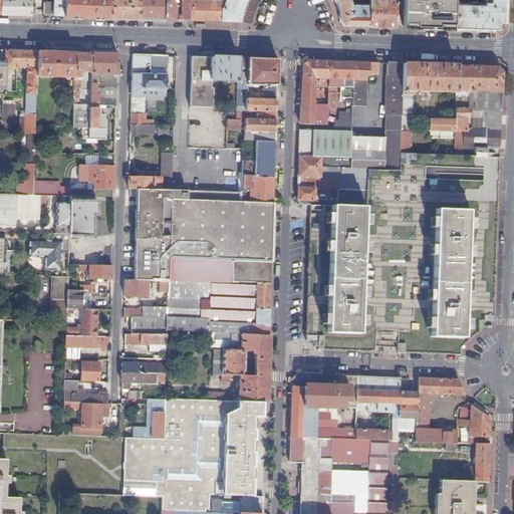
[(1,0),(2,13),(31,14),(31,0),(1,0)]
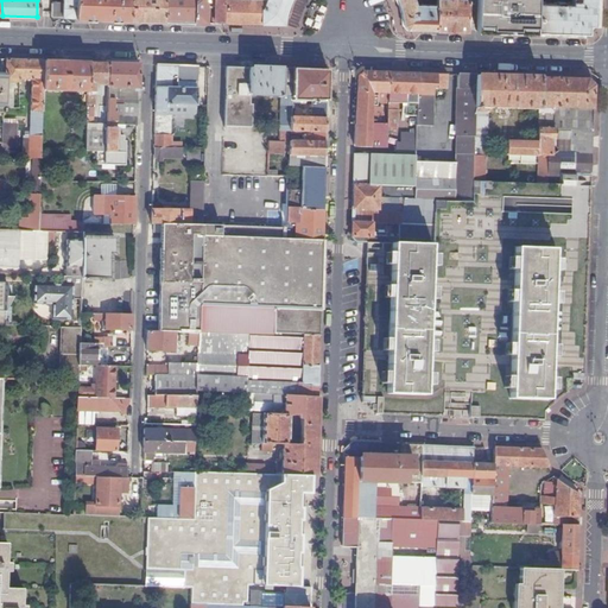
[(52,18),(77,18),(77,0),(63,0),(63,4),(52,2),(52,18)]
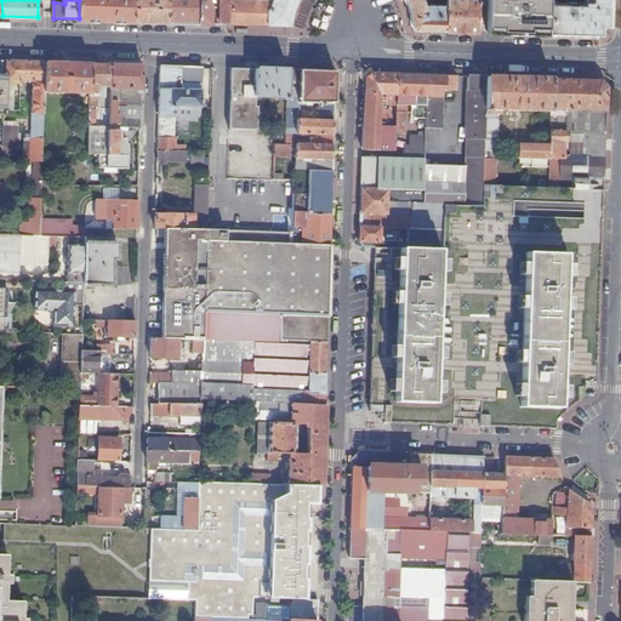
[(106,20),(131,21),(131,0),(79,0),(79,18),(106,20)]
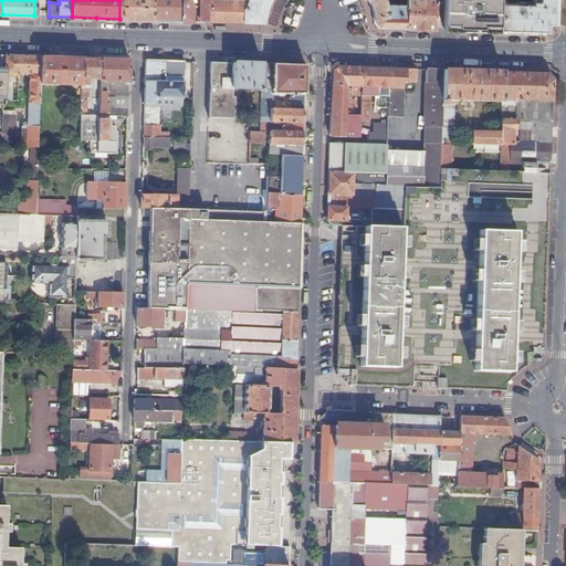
[(139,19),(153,20),(153,0),(119,0),(119,19),(139,19)]
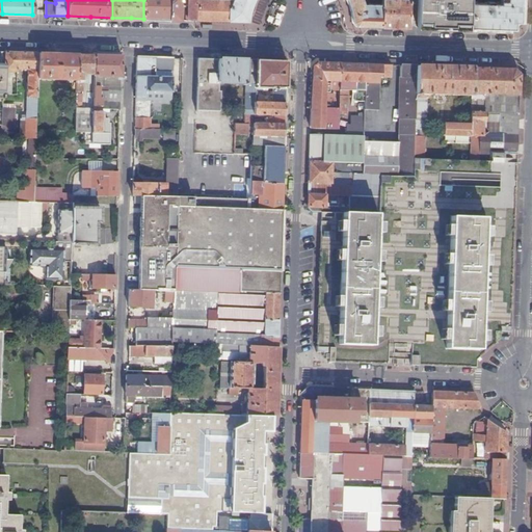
[(169,20),(169,0),(143,0),(143,19),(159,19),(169,20)]
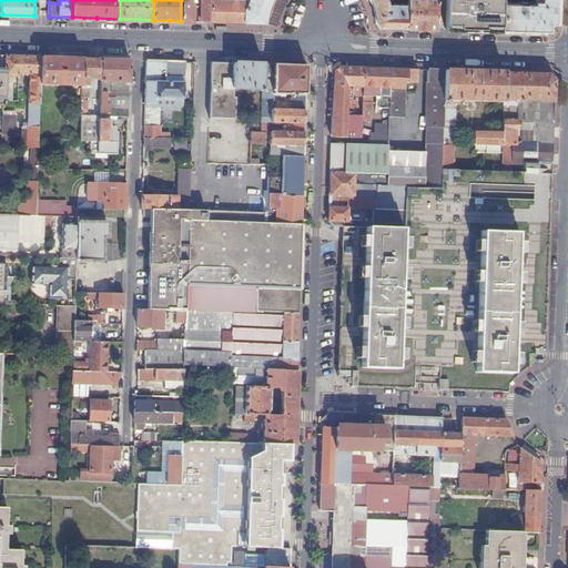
[(181,0),(181,21),(193,21),(193,0),(181,0)]
